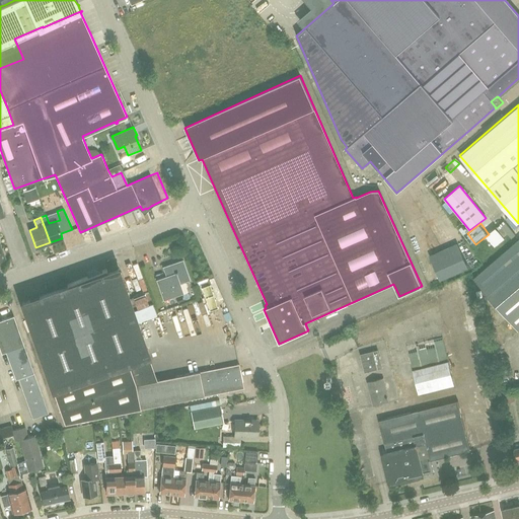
[(495,246),(505,238),(496,228),(486,235),(495,246)]
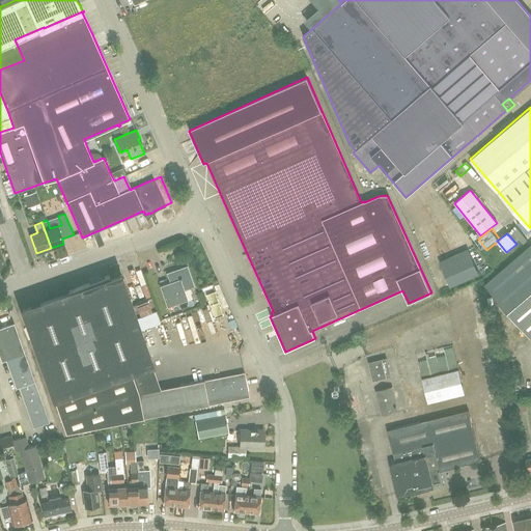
[(530,244),(483,284),(530,338),(530,336),(530,244)]
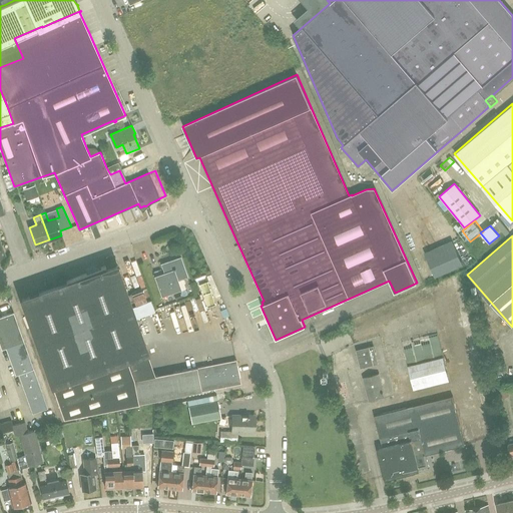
[(452,240),(424,252),(434,277),(462,265),(452,240)]
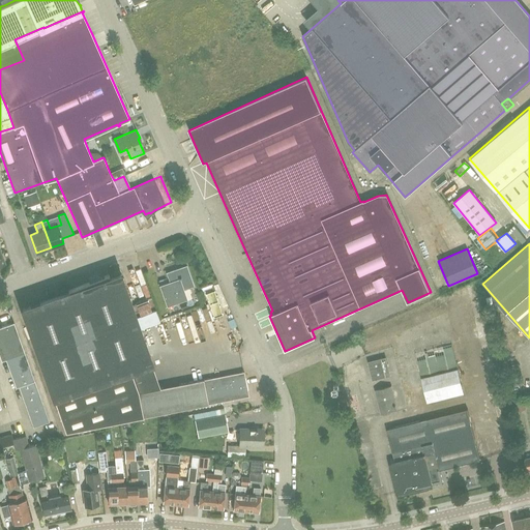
[(183,289),(193,285),(186,265),(170,271),(172,278),(169,280),(169,282),(159,286),(167,306),(187,299),(183,289)]
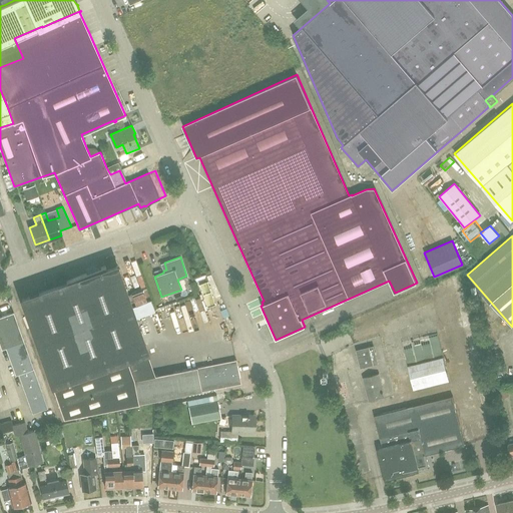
[(104,388),(97,369),(146,352),(116,266),(106,269),(105,265),(65,281),(66,283),(22,299),(58,404),(104,388)]
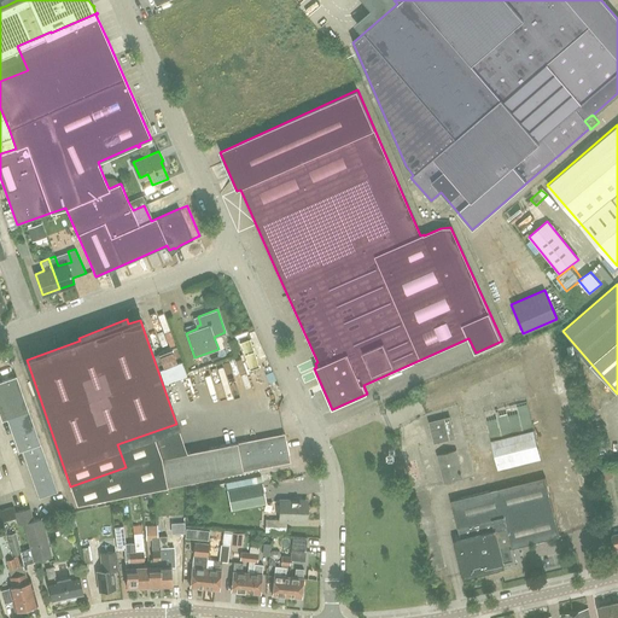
[(39,499),(58,493),(16,375),(0,380),(0,414),(3,420),(7,419),(19,452),(22,450),(39,499)]
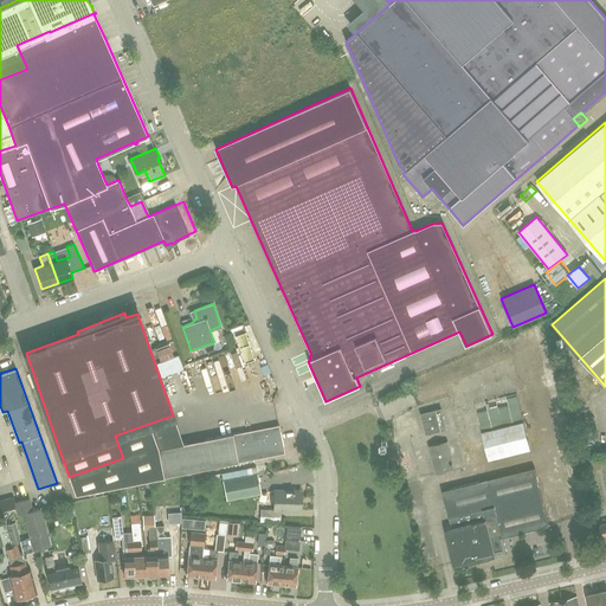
[(393,414),(405,408),(403,403),(391,408),(393,414)]
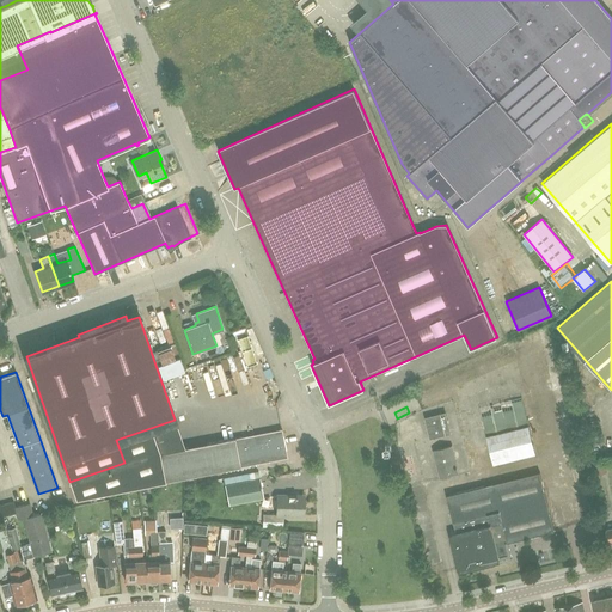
[(429,439),(450,434),(445,412),(424,417),(429,439)]
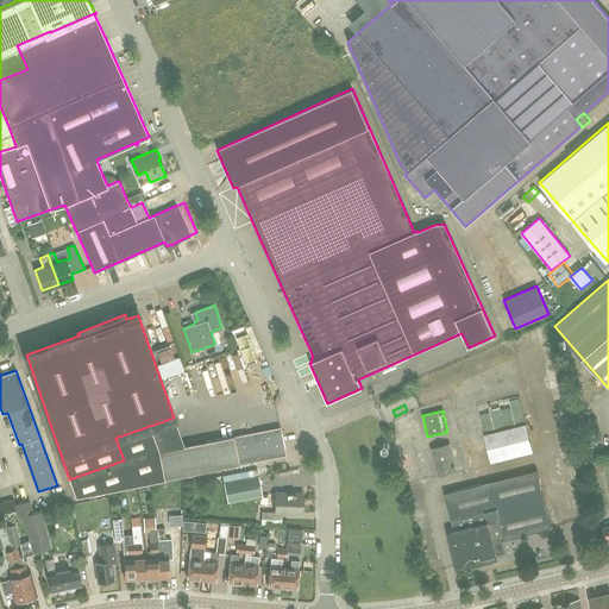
[(491,462),(533,451),(526,424),(484,434),(491,462)]
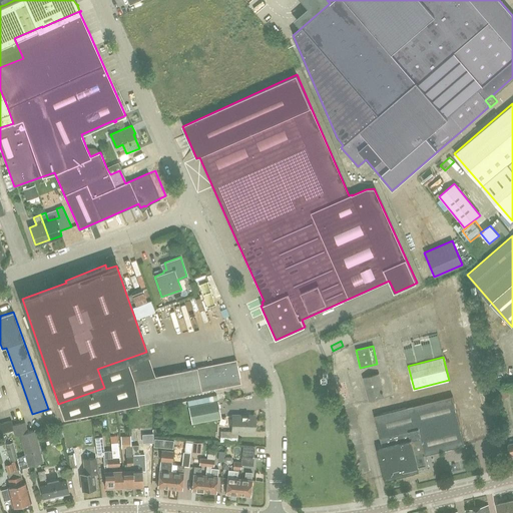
[(138,404),(240,383),(235,360),(134,380),(138,404)]
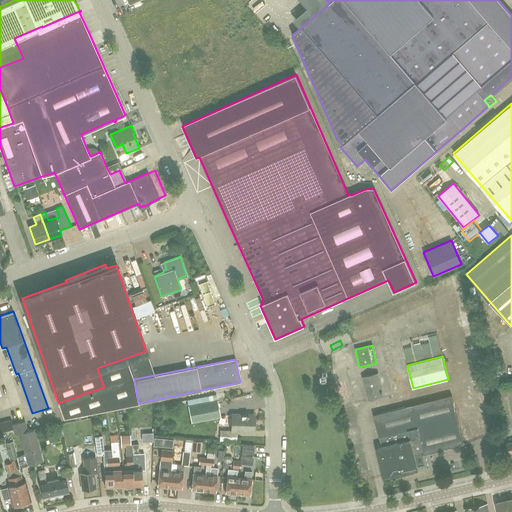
[(367,400),(384,396),(378,373),(362,377),(367,400)]
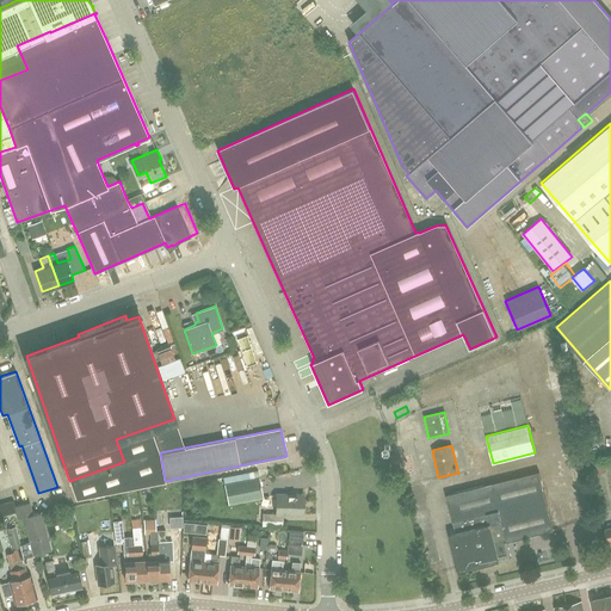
[(499,561),(498,559),(510,555),(506,542),(554,530),(538,471),(445,494),(456,536),(450,537),(458,571),(487,563),(499,561)]
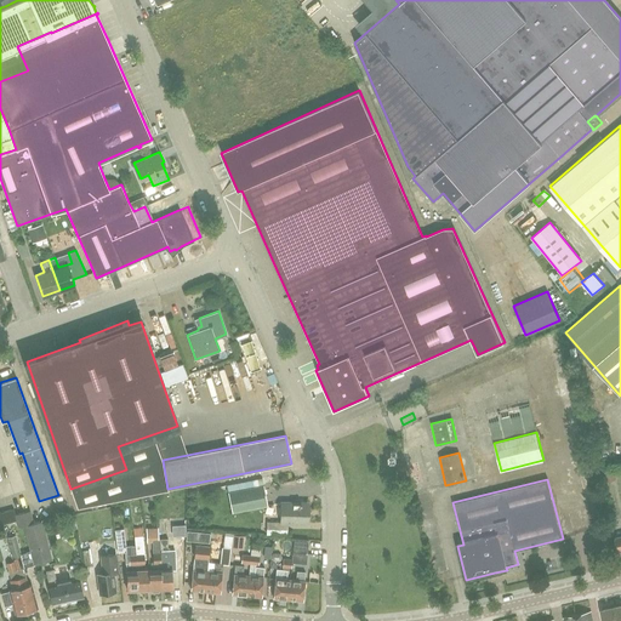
[(232,512),(267,506),(263,485),(228,491),(232,512)]
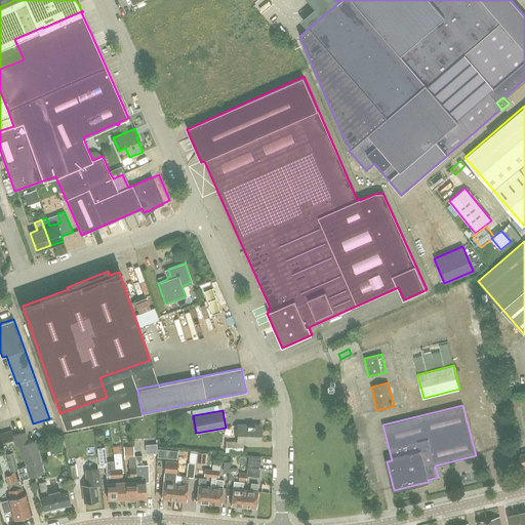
[(259,442),(259,426),(239,425),(239,441),(226,441),(226,447),(243,447),(243,442),(259,442)]
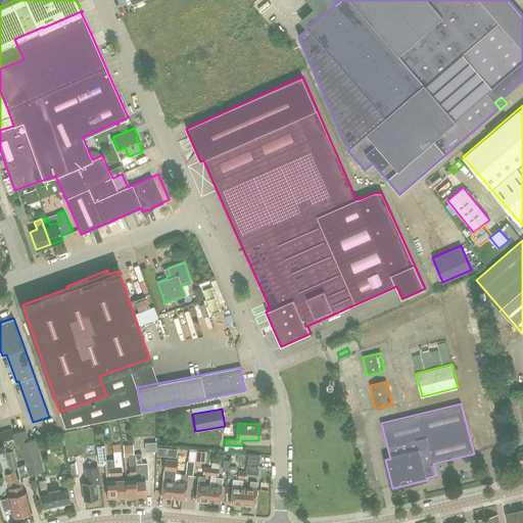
[(11,435),(9,427),(1,429),(3,437),(11,435)]
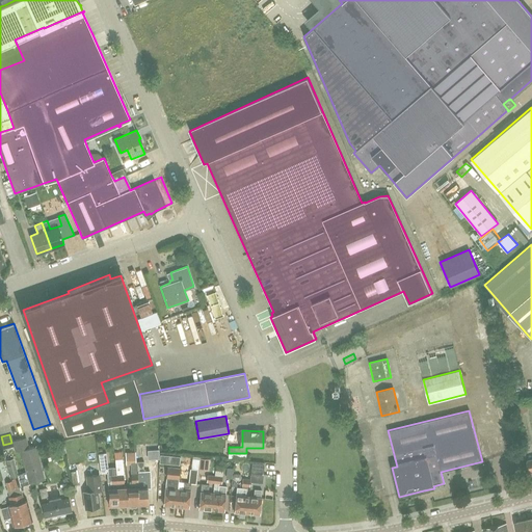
[(30,483),(44,479),(34,446),(28,448),(25,437),(12,441),(16,452),(21,451),(30,483)]
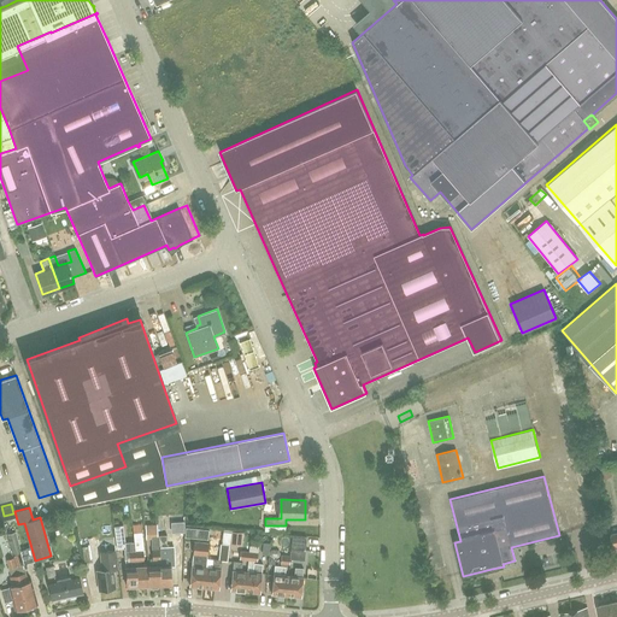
[(159,533),(159,521),(147,521),(147,533),(159,533)]
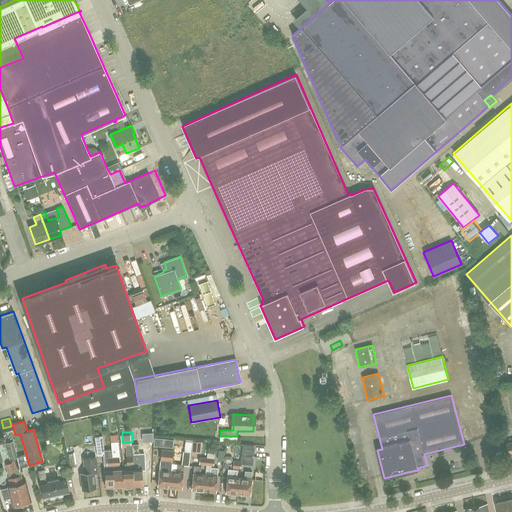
[(105,455),(102,436),(94,437),(97,456),(105,455)]
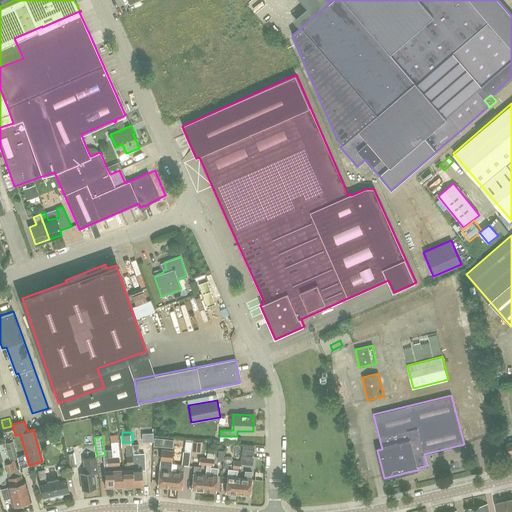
[(193,438),(193,450),(203,450),(204,439),(193,438)]
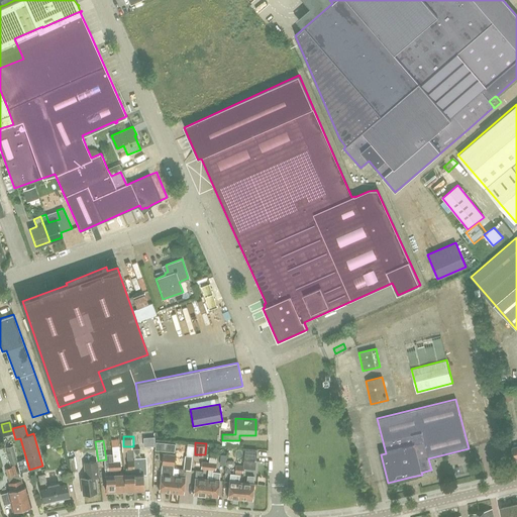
[(175,452),(175,443),(165,443),(165,452),(175,452)]
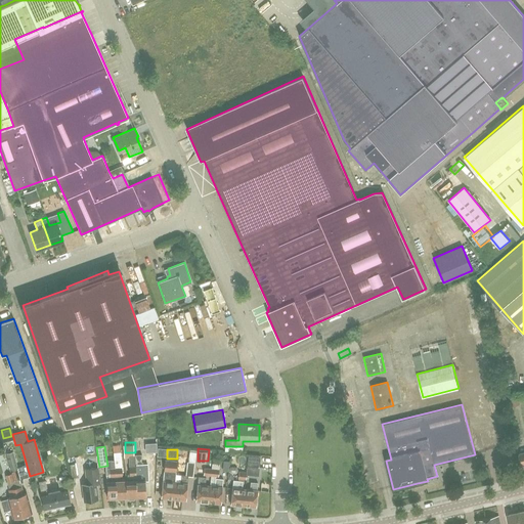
[(121,450),(114,451),(115,461),(116,467),(122,467),(123,467),(121,450)]
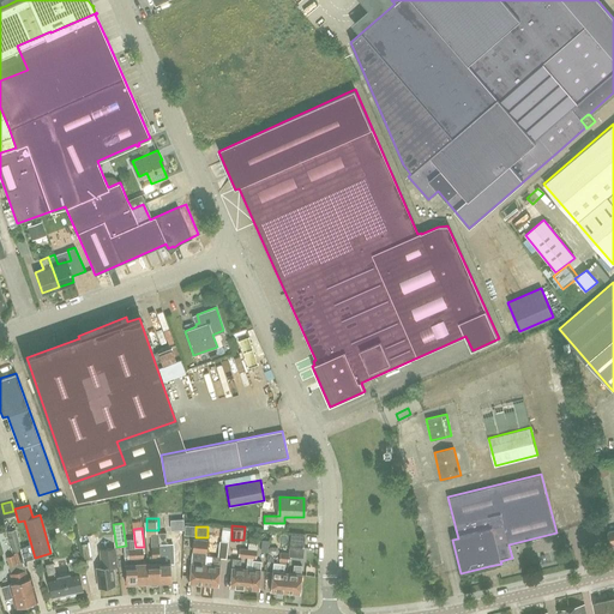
[(20,551),(14,529),(7,530),(13,552),(20,551)]
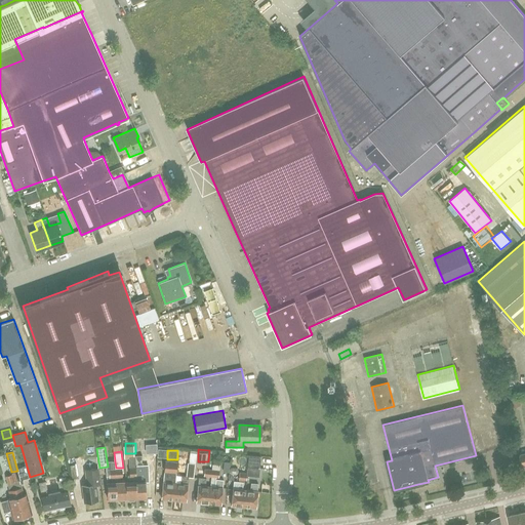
[(134,500),(134,497),(137,497),(135,454),(128,455),(129,475),(128,475),(128,481),(126,481),(127,497),(129,497),(129,500),(134,500)]
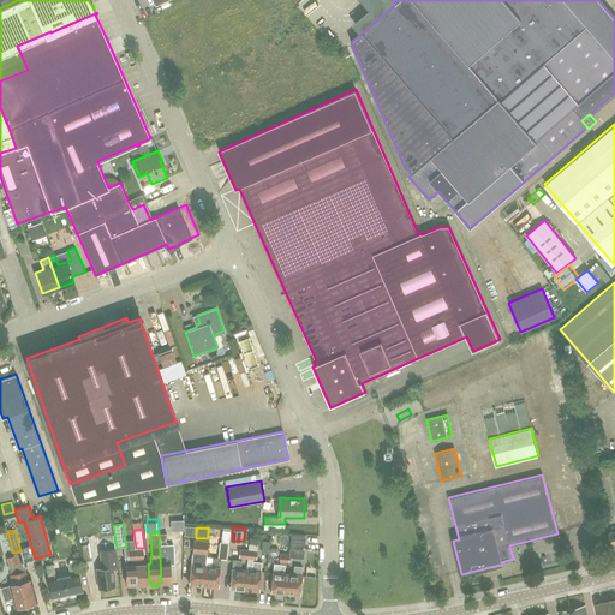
[(167,554),(173,554),(180,553),(180,537),(166,537),(166,532),(159,532),(161,583),(172,581),(171,562),(168,562),(168,556),(167,556),(167,554)]
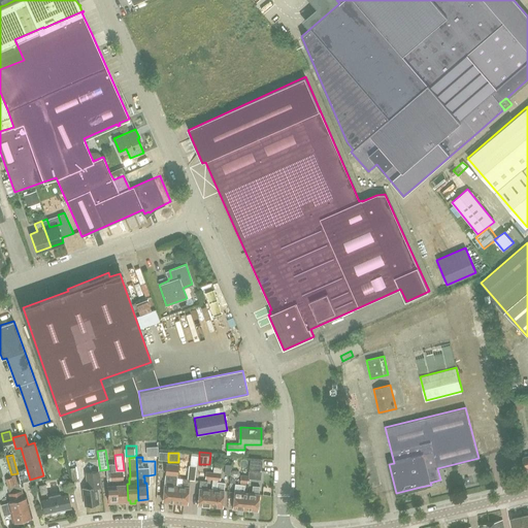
[(248,475),(248,479),(259,480),(261,459),(250,458),(248,475)]
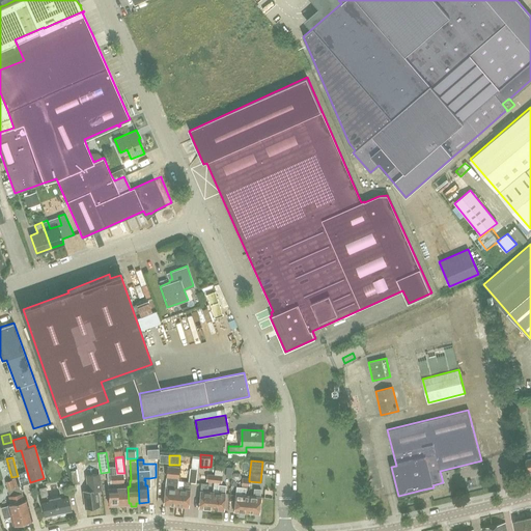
[(163,503),(176,505),(177,487),(179,467),(167,465),(166,479),(163,503)]
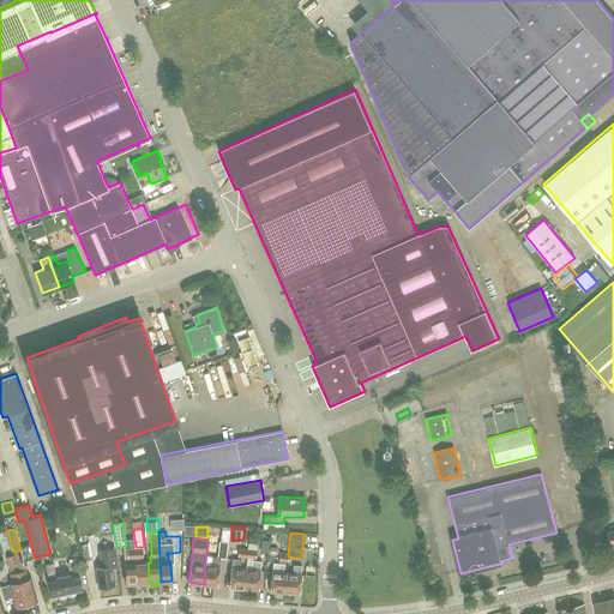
[(92,559),(90,543),(82,545),(84,560),(92,559)]
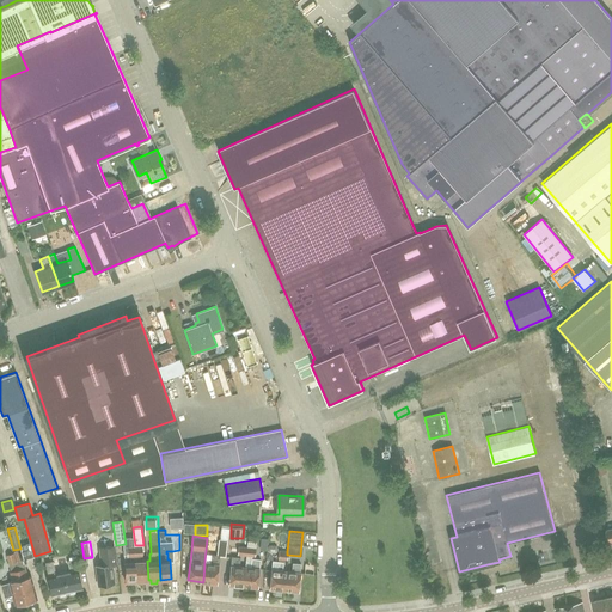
[(126,562),(124,562),(126,581),(136,581),(135,545),(128,546),(128,554),(124,554),(126,562)]
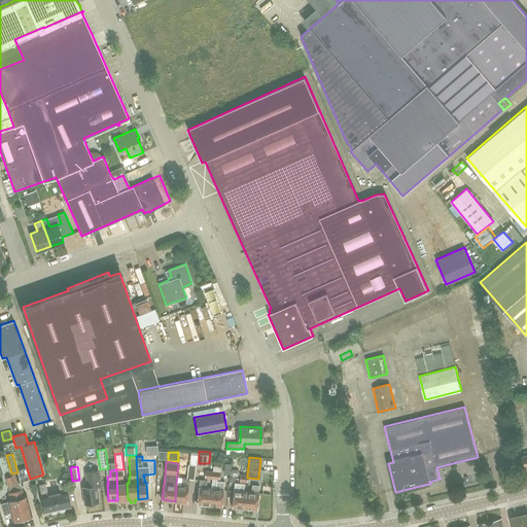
[(116,469),(117,500),(128,499),(127,483),(119,483),(118,478),(123,478),(123,469),(116,469)]
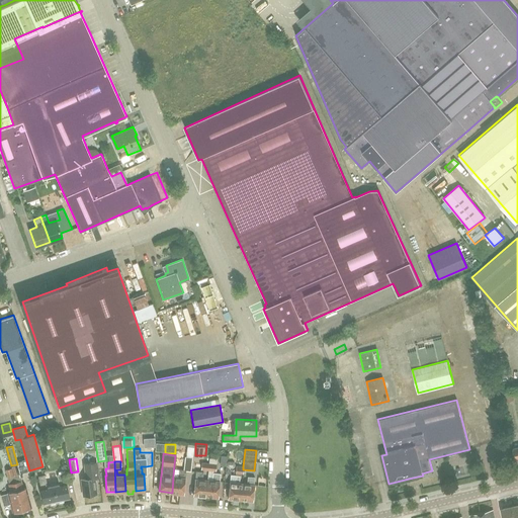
[(22,508),(31,506),(26,488),(23,488),(21,481),(20,481),(19,475),(20,473),(17,464),(11,465),(11,468),(13,476),(15,482),(22,508)]
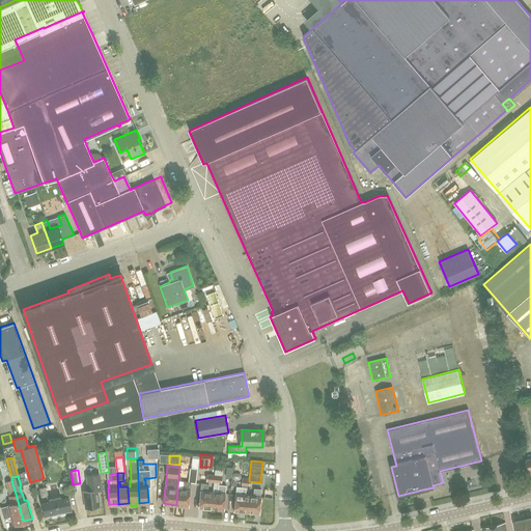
[(98,497),(100,497),(99,488),(95,488),(94,476),(87,477),(89,490),(84,491),(86,507),(100,505),(98,497)]
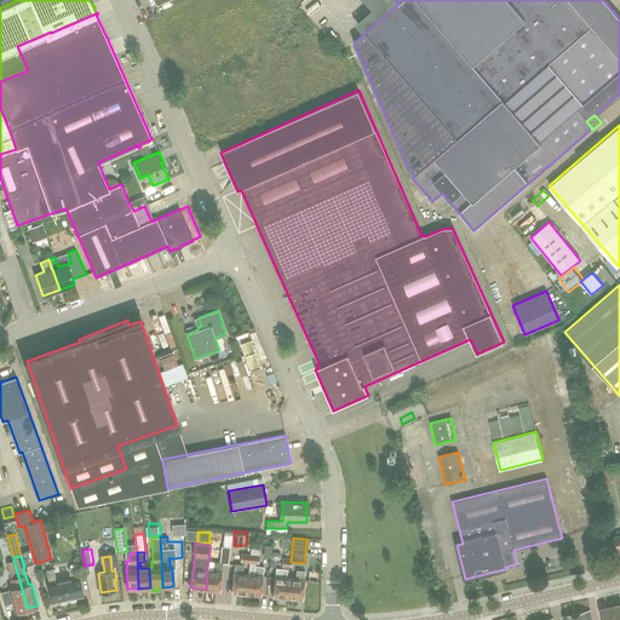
[(219,591),(223,562),(214,562),(213,570),(207,569),(206,590),(219,591)]
